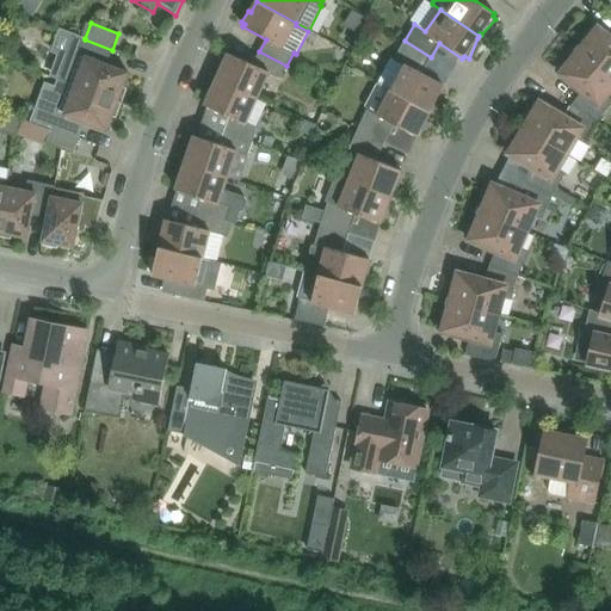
[(610,38),(593,25),(575,48),(610,76),(610,38)]
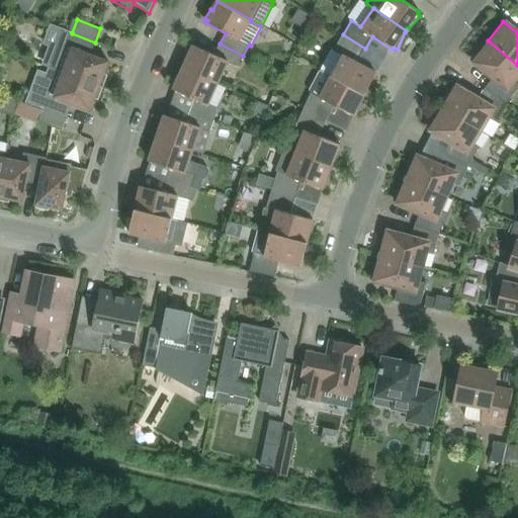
[(95,42),(72,33),(72,32),(63,29),(56,49),(63,52),(56,69),(56,70),(102,88),(107,76),(104,75),(109,62),(91,55),(95,42)]
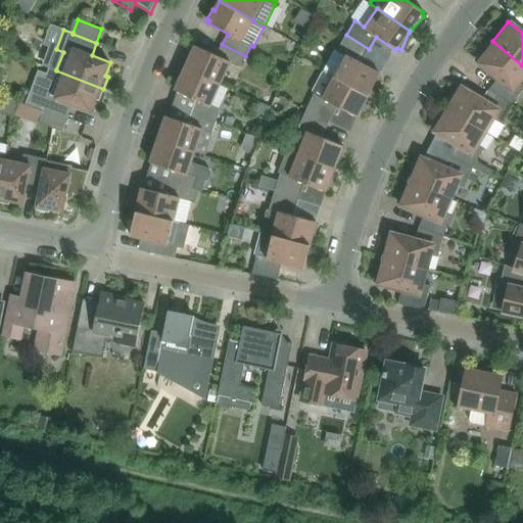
[(322,70),(334,77),(369,95),(380,74),(360,63),(369,49),(346,35),(336,52),(333,50),(322,70)]
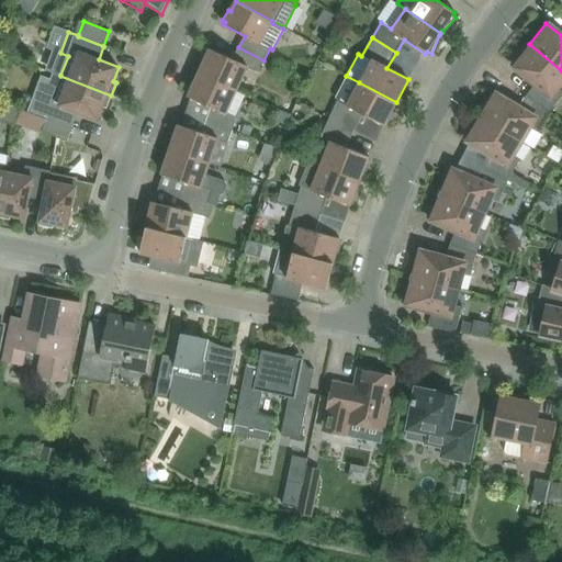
[(523,93),(550,112),(561,97),(561,91),(558,88),(561,81),(561,70),(529,44),(512,65),(532,81),(523,93)]
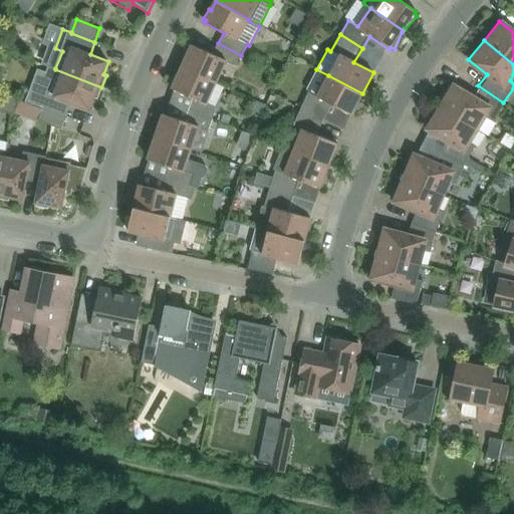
[(184,56),(186,57),(182,67),(217,82),(226,62),(235,66),(241,55),(218,43),(212,54),(192,45),(191,47),(189,46),(184,56)]
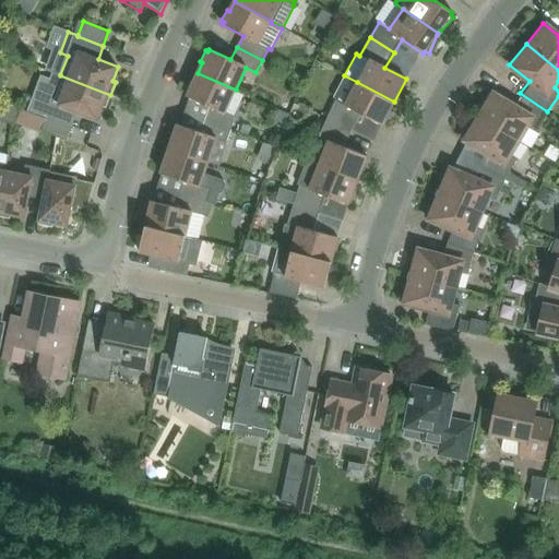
[(106,107),(110,95),(60,75),(60,74),(52,72),(50,79),(37,113),(44,115),(68,125),(73,110),(97,120),(103,106),(106,107)]
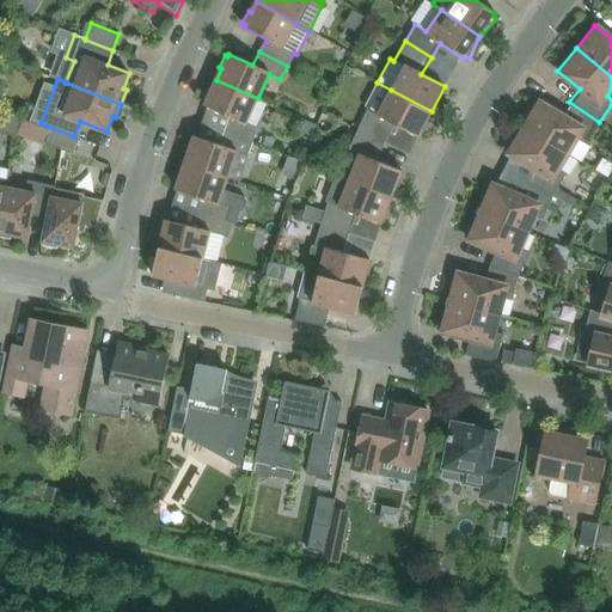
[(230,117),(225,130),(254,142),(258,128),(246,123),(258,98),(216,80),(212,91),(209,90),(203,102),(206,103),(204,106),(230,117)]
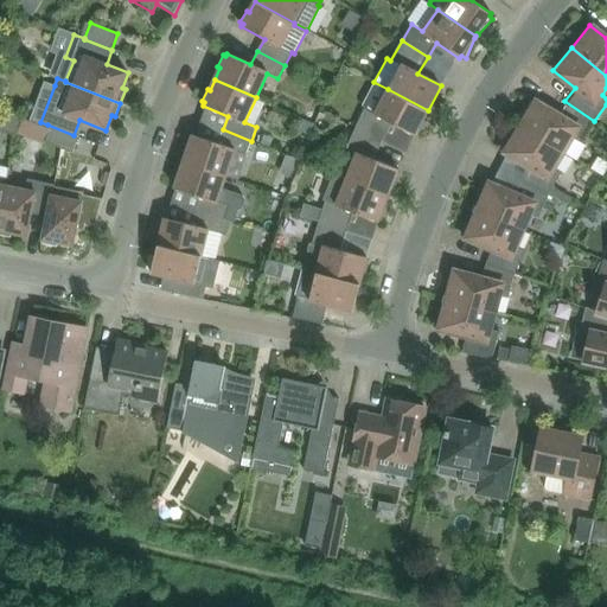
[(375,113),(365,108),(355,129),(383,141),(391,123),(414,135),(416,133),(419,134),(425,123),(422,122),(428,110),(388,89),(375,113)]
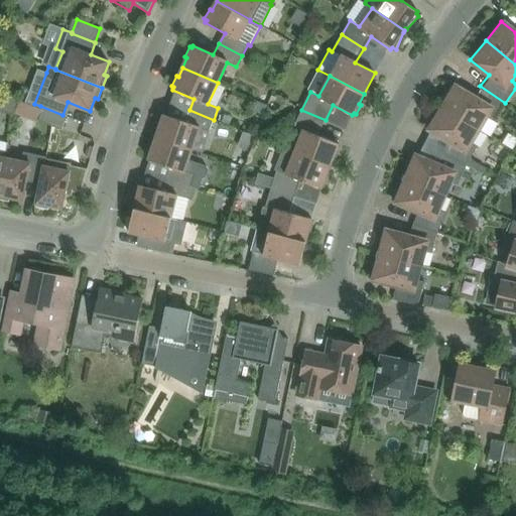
[(452,85),(439,106),(478,130),(486,117),(493,121),(505,103),(480,86),(473,97),(452,85)]
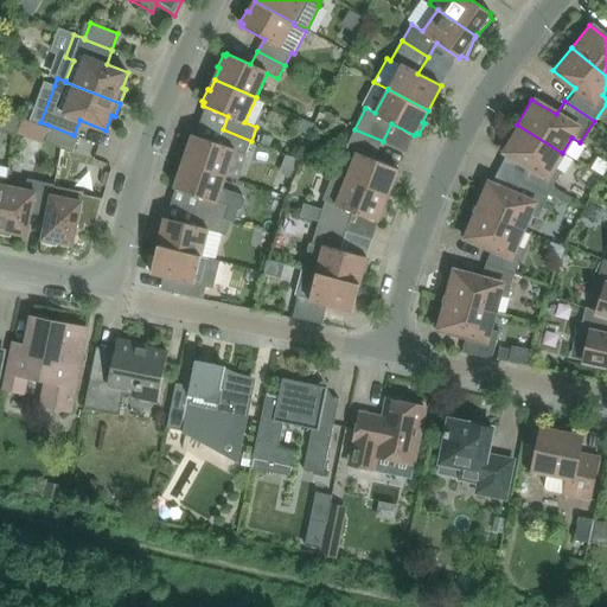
[(48,125),(48,127),(51,128),(45,144),(72,153),(78,138),(74,135),(48,125)]
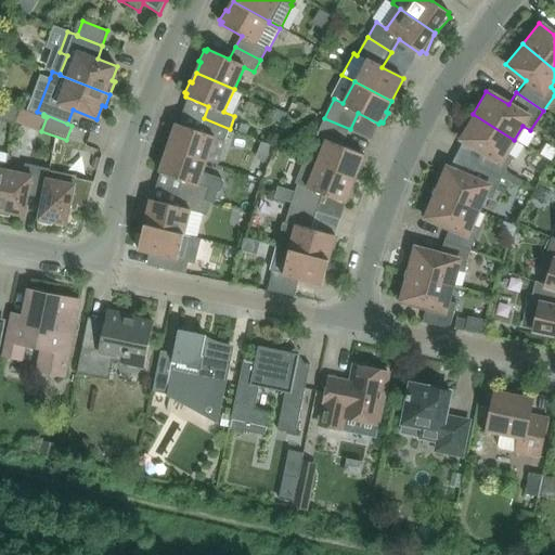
[(481,151),(473,164),(502,178),(514,158),(506,153),(514,140),(473,114),(459,137),(481,151)]
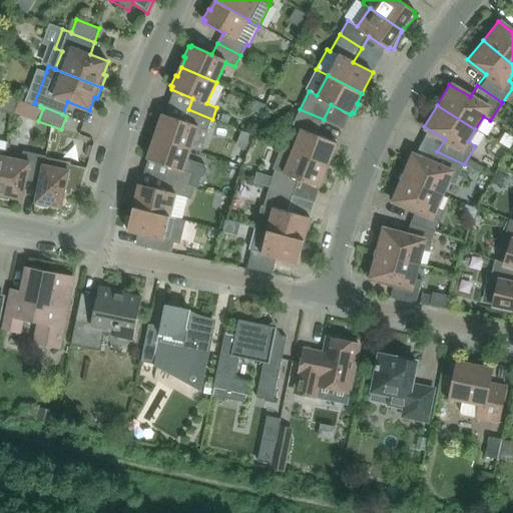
[(208,131),(212,119),(188,109),(184,121),(163,114),(162,116),(159,115),(156,126),(158,127),(155,137),(191,149),(198,127),(208,131)]
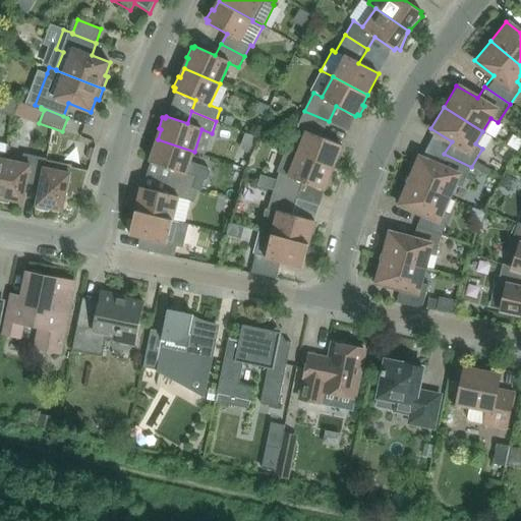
[(305,132),(297,154),(334,168),(338,159),(340,160),(344,149),(342,148),(343,146),(322,137),(329,121),(304,111),(296,129),(305,132)]
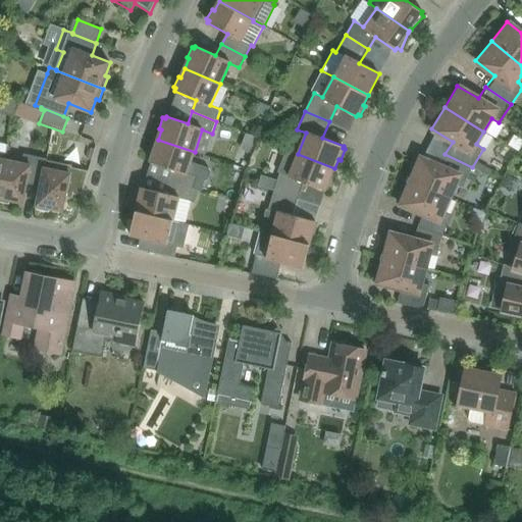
[(195,152),(158,140),(154,149),(152,149),(148,159),(151,160),(150,162),(171,170),(168,181),(193,189),(200,191),(204,180),(208,178),(210,171),(209,167),(191,162),(195,152)]
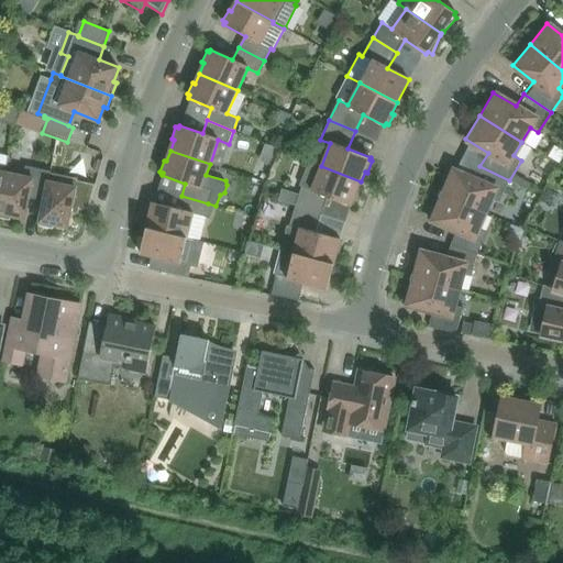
[(297,194),(294,206),(322,214),(328,197),(351,207),(352,203),(354,205),(359,194),(356,192),(361,181),(321,166),(308,161),(298,185),(300,185),(297,194)]
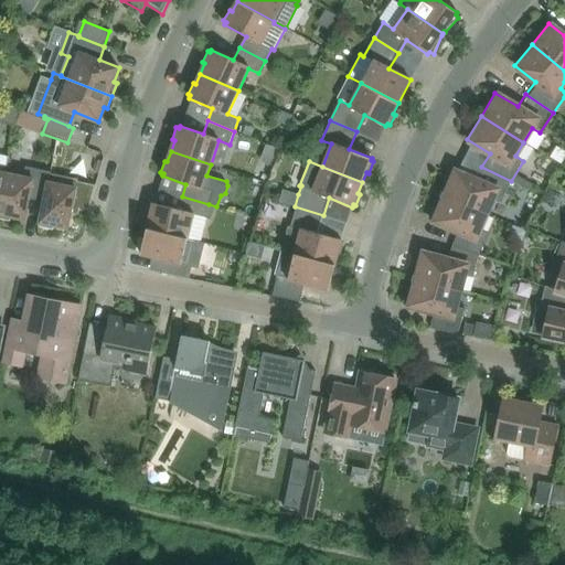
[(25,171),(7,167),(0,198),(0,217),(10,221),(10,217),(24,220),(29,200),(43,202),(44,202),(51,172),(25,167),(25,171)]
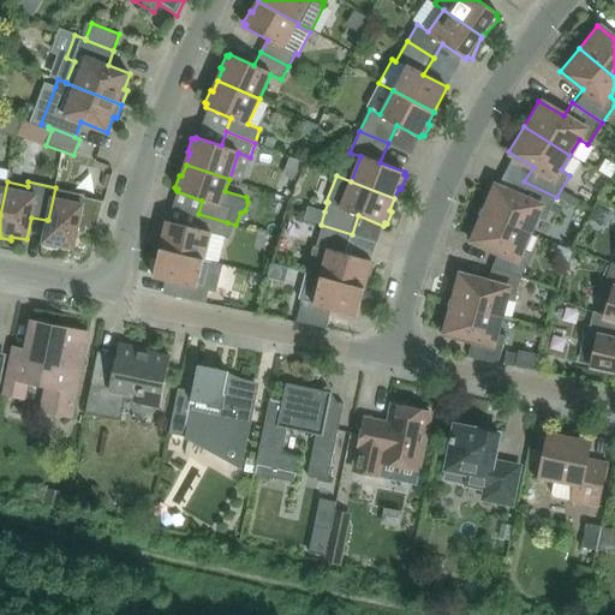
[(518,196),(491,185),(481,212),(530,233),(537,218),(545,221),(556,197),(524,181),(518,196)]
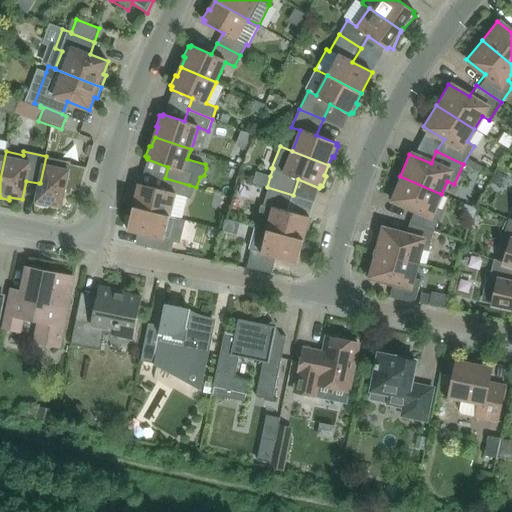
[(46,156),(40,183),(39,183),(35,206),(36,206),(36,205),(48,208),(48,205),(62,207),(65,193),(71,194),(72,191),(80,193),(87,168),(71,164),(71,163),(46,157),(46,156)]
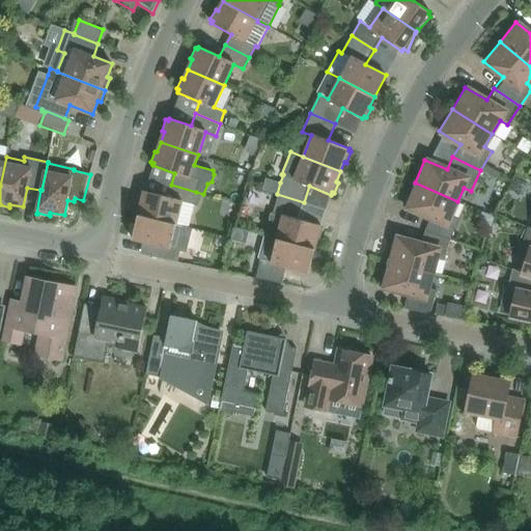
[(427,216),(421,229),(450,240),(459,219),(451,216),(457,201),(415,183),(404,206),(427,216)]
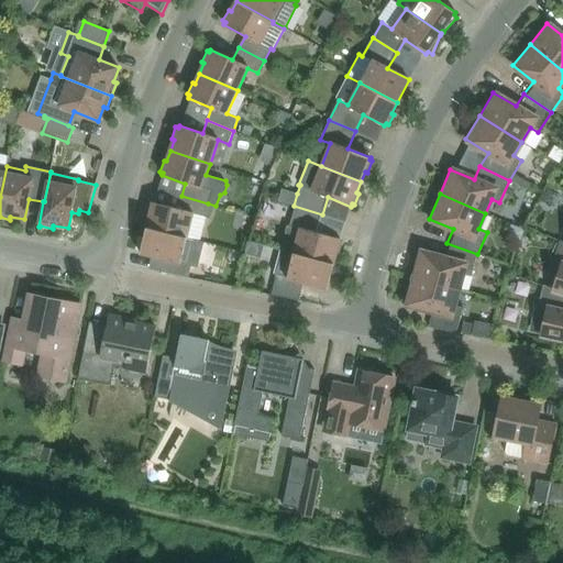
[(150,217),(146,228),(187,239),(194,214),(203,217),(208,203),(181,196),(177,209),(153,202),(152,206),(150,205),(146,217),(150,217)]
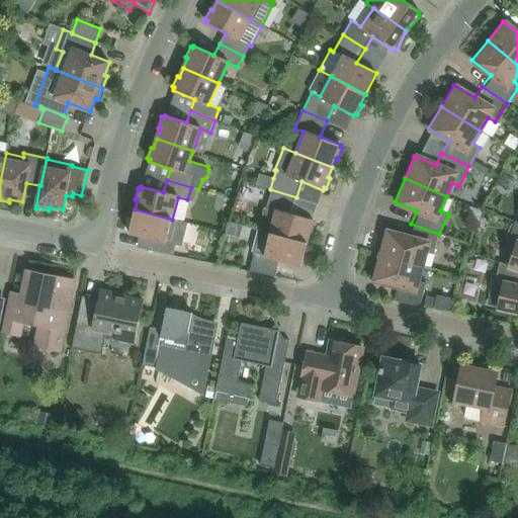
[(291,213),(296,197),(270,189),(269,192),(265,206),(259,231),(270,234),(308,243),(310,233),(313,234),(316,223),(313,223),(314,220),(291,213)]
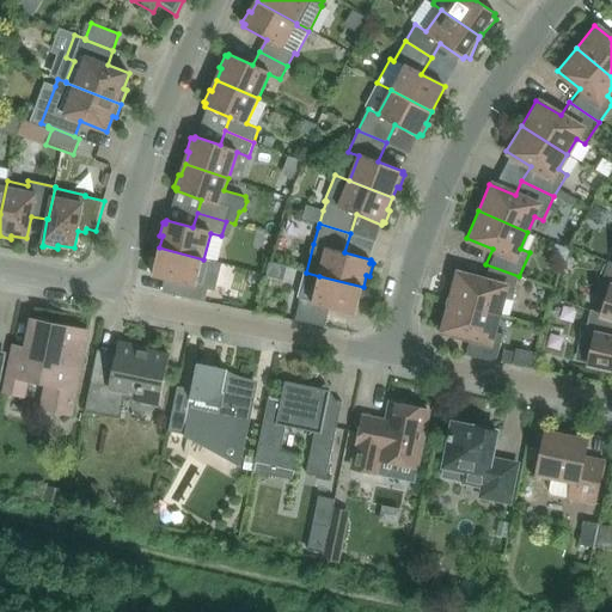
[(219,263),(203,259),(159,248),(152,276),(178,282),(176,297),(206,303),(208,288),(213,289),(219,263)]
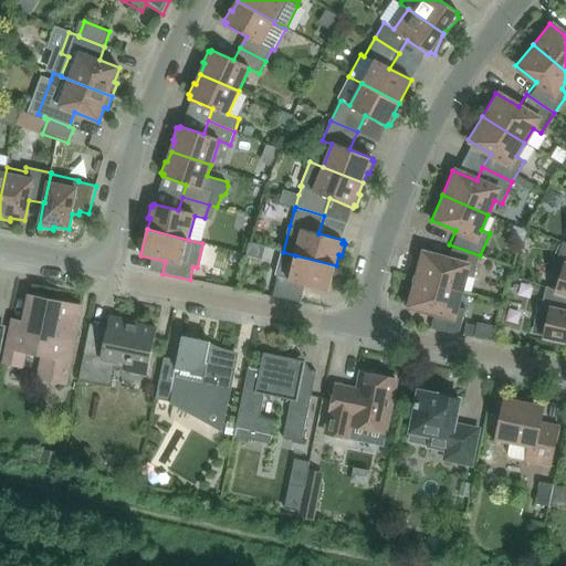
[(565,243),(563,242),(553,273),(562,276),(557,291),(565,294),(565,243)]
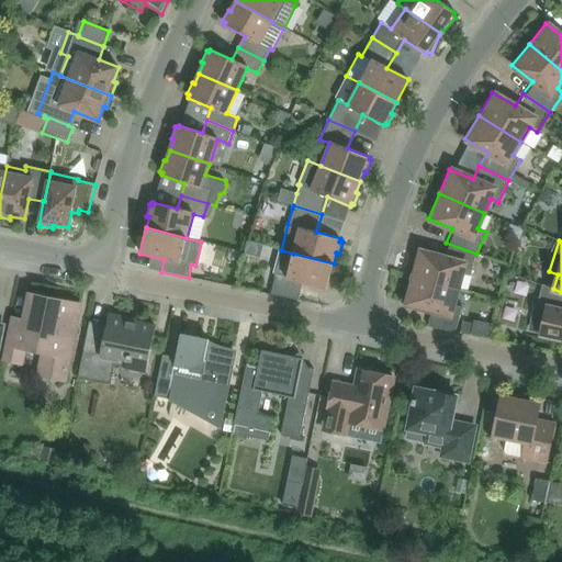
[(417,250),(409,277),(458,290),(462,274),(471,277),(476,254),(446,243),(441,257),(417,250)]
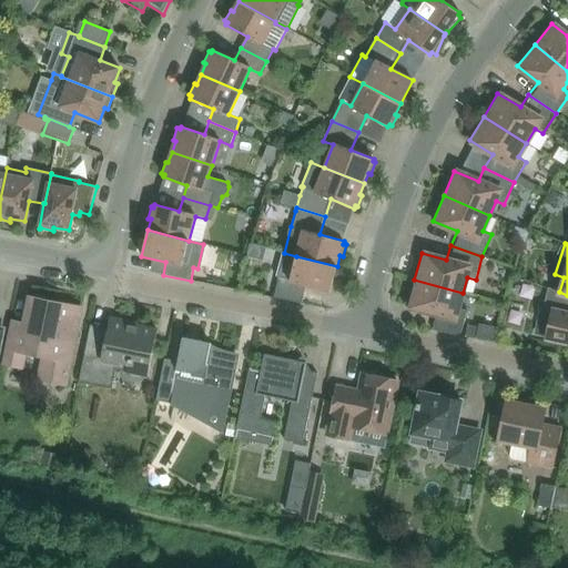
[(279,277),(274,297),(302,303),(306,286),(330,293),(337,266),(284,253),(277,276),(279,277)]
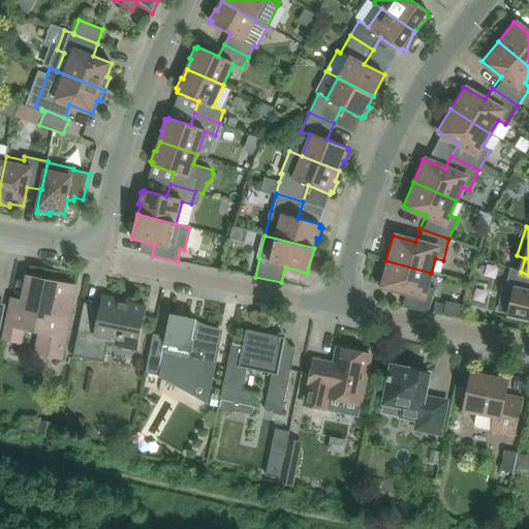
[(407,292),(403,308),(429,313),(435,289),(427,287),(431,273),(385,260),(379,285),(407,292)]
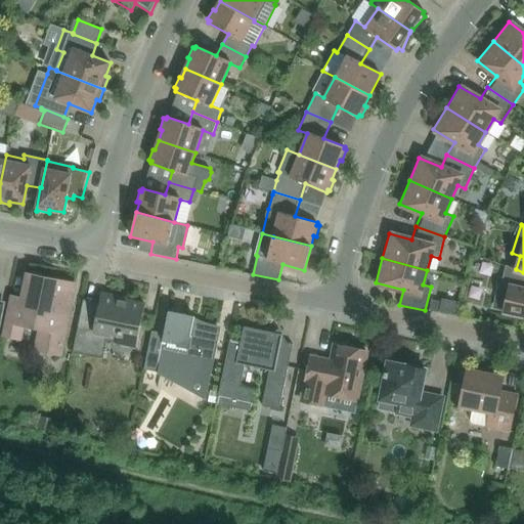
[(499,295),(508,297),(505,312),(523,316),(523,272),(516,269),(506,266),(499,295)]
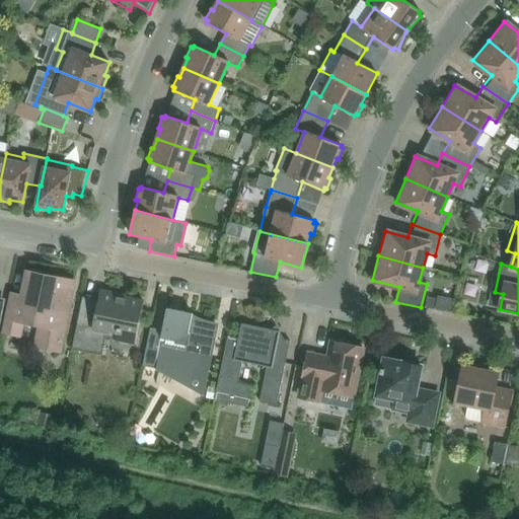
[(29,272),(27,271),(19,309),(8,307),(2,332),(20,337),(23,323),(40,326),(35,348),(60,353),(75,281),(44,275),(42,272),(32,270),(29,272)]
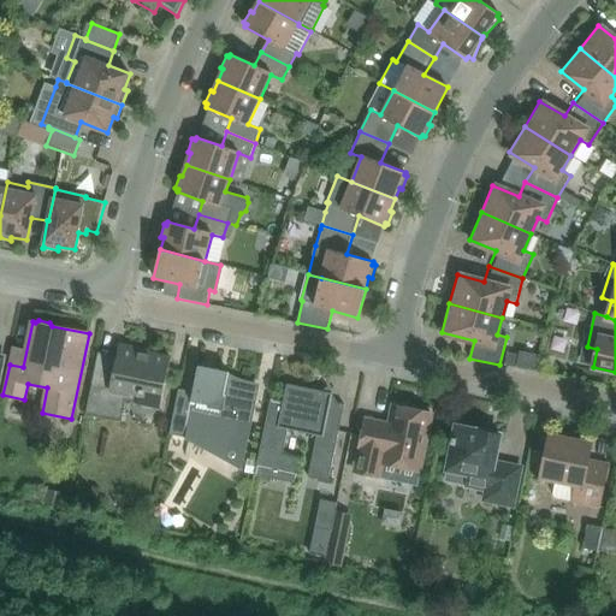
[(117,356),(99,353),(86,414),(122,422),(126,401),(160,408),(171,359),(149,354),(148,356),(138,354),(140,349),(119,345),(117,356)]
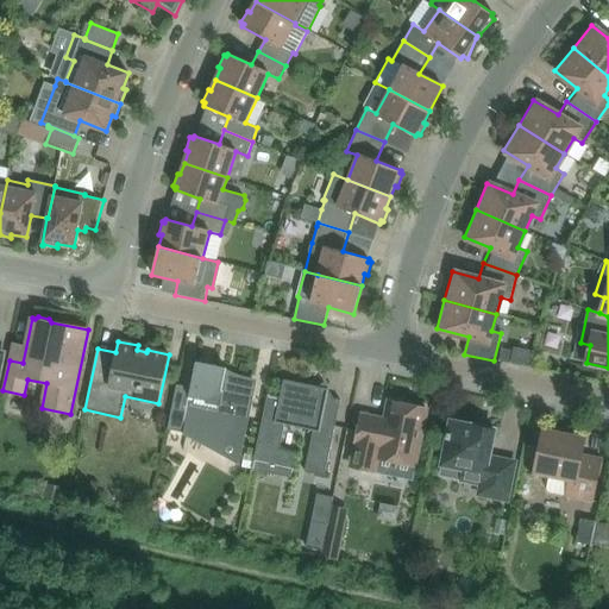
[(177,385),(168,429),(187,434),(188,434),(189,434),(208,445),(212,438),(239,444),(242,445),(255,382),(225,376),(224,375),(223,382),(214,381),(218,366),(196,362),(192,388),(177,385)]
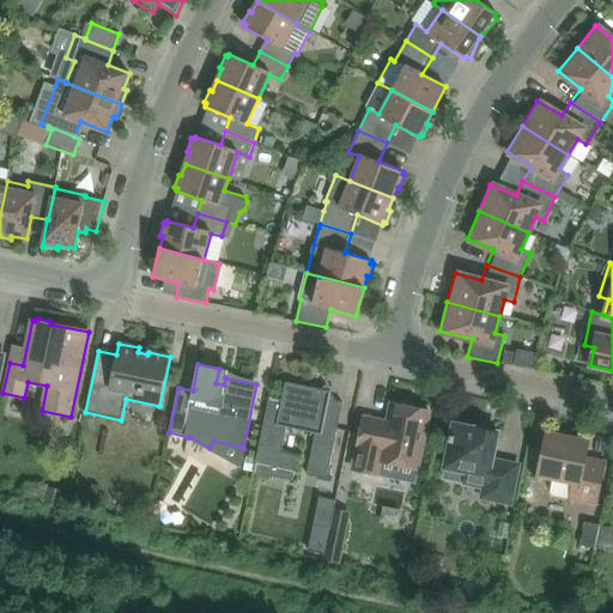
[(258,457),(254,473),(293,481),(298,456),(281,454),(287,428),(315,434),(307,475),(327,479),(338,429),(323,426),(328,400),(322,392),(322,390),(320,389),(285,382),(281,400),(269,398),(258,457)]
